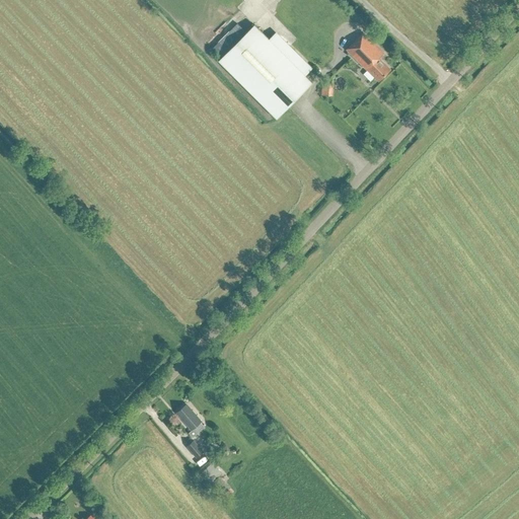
[(290,46),(283,53),(253,24),(246,32),(237,23),(212,48),(221,57),(218,61),(276,119),(312,82),(305,75),(312,68),(290,46)]
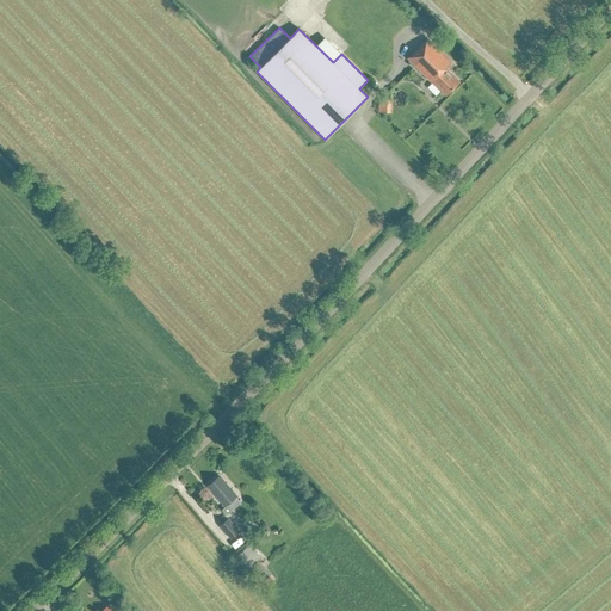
[(461,81),(446,67),(451,62),(426,38),(407,57),(445,97),(461,81)]
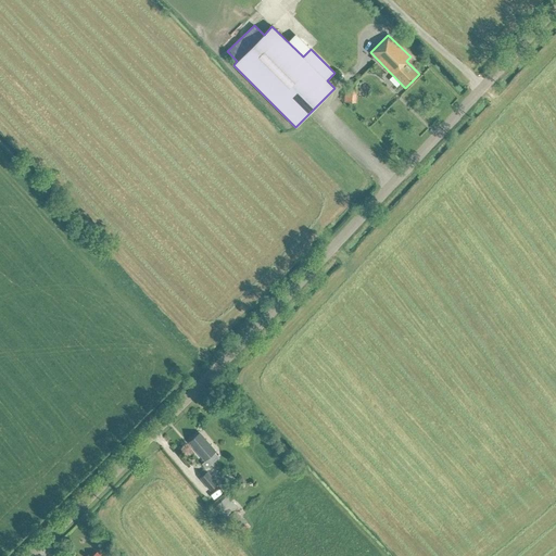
[(357,100),(358,88),(345,88),(345,100),(357,100)]
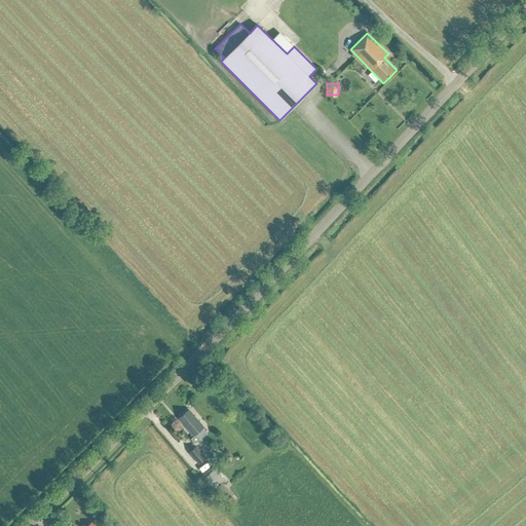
[(199,440),(208,433),(202,427),(203,427),(188,410),(181,416),(187,423),(185,425),(193,436),(195,435),(199,440)]
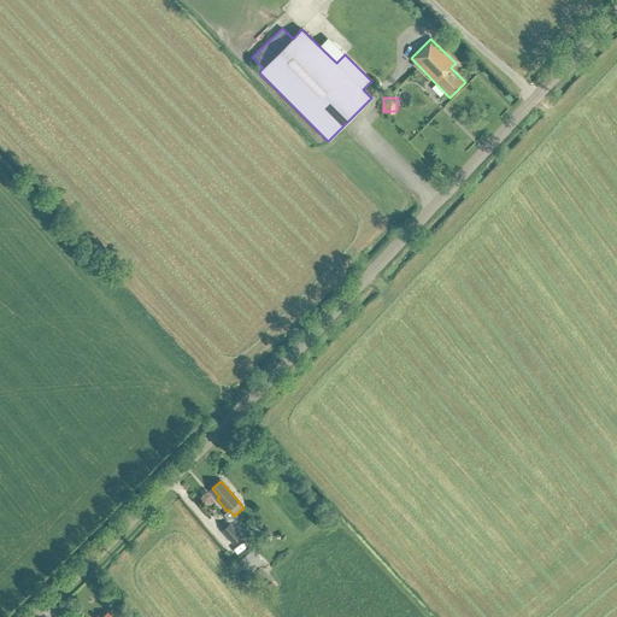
[(222,530),(234,544),(242,538),(230,523),(222,530)]
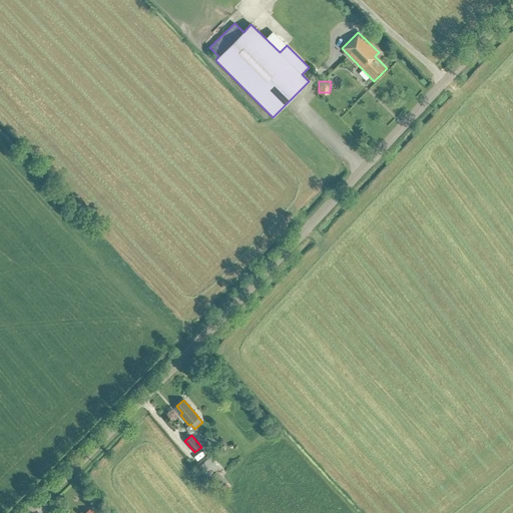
[(219,467),(207,455),(196,465),(207,477),(219,467)]
